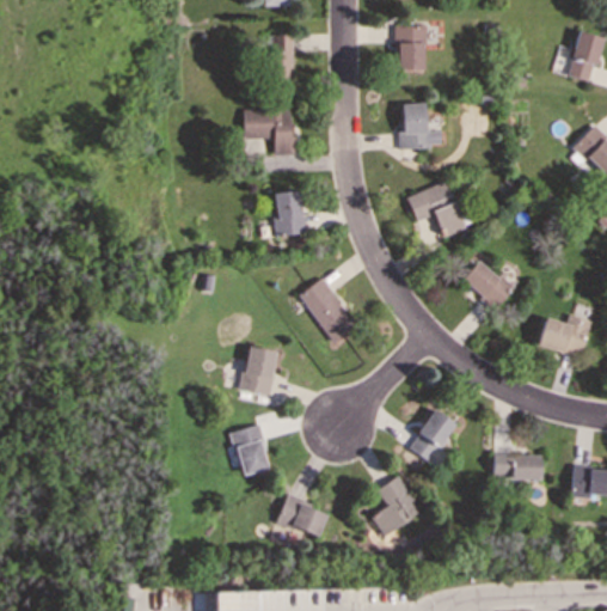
[(427,25),(398,25),(398,72),(427,71),(427,25)]
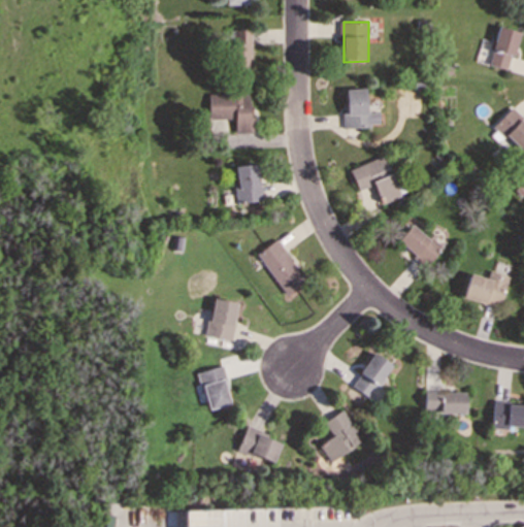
[(511,71),(522,33),(502,27),(490,65),(511,71)]
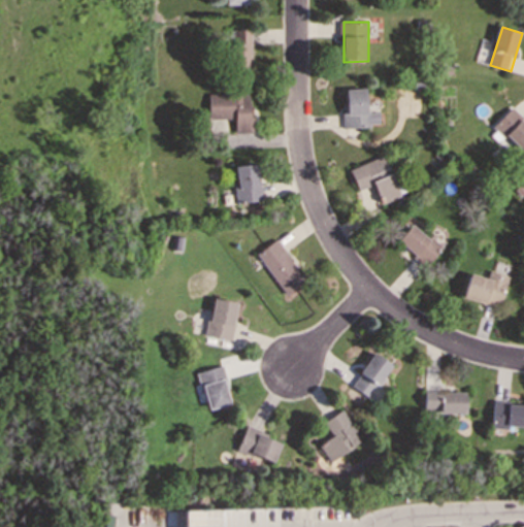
[(232,30),(234,70),(255,69),(253,29),(232,30)]
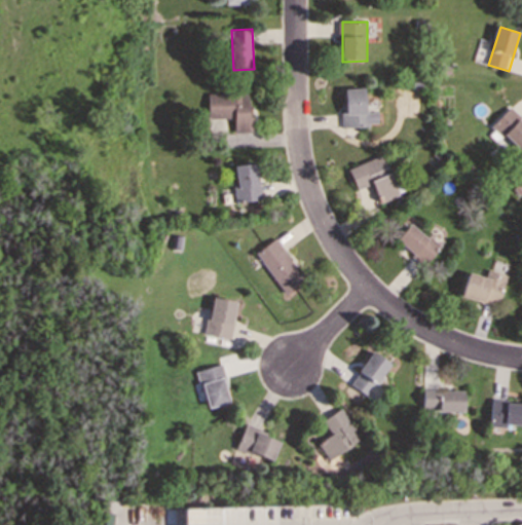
[(347,89),(347,114),(343,114),(344,128),(373,127),(373,123),(381,123),(380,111),(368,112),(367,88),(347,89)]
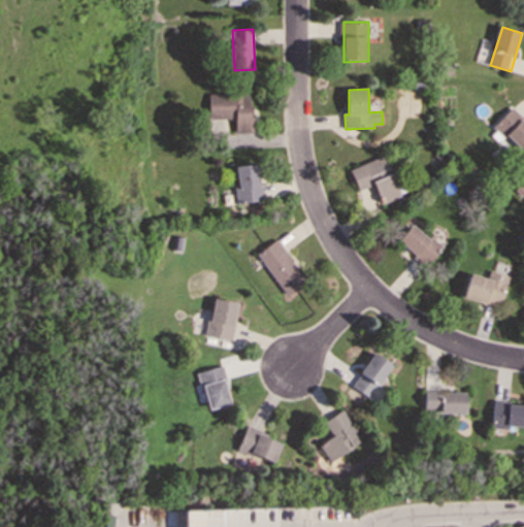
[(210,94),(211,120),(237,120),(237,134),(254,133),(253,93),(210,94)]
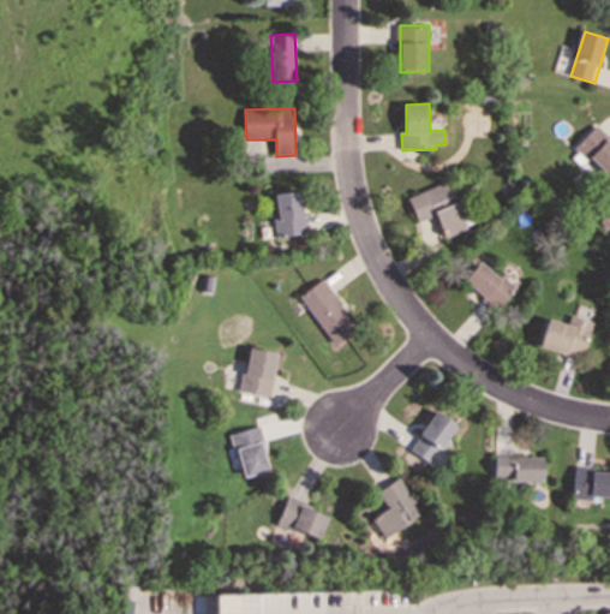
[(579,147),(609,176),(609,137),(598,126),(579,147)]
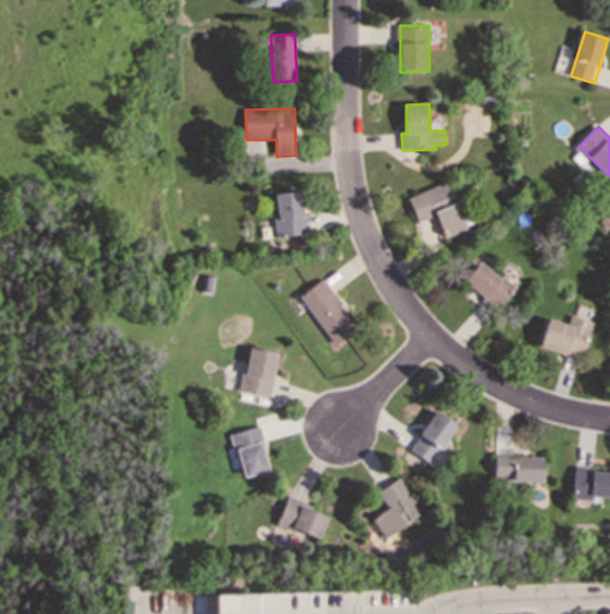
[(410,197),(419,224),(437,216),(446,238),(470,228),(452,182),(410,197)]
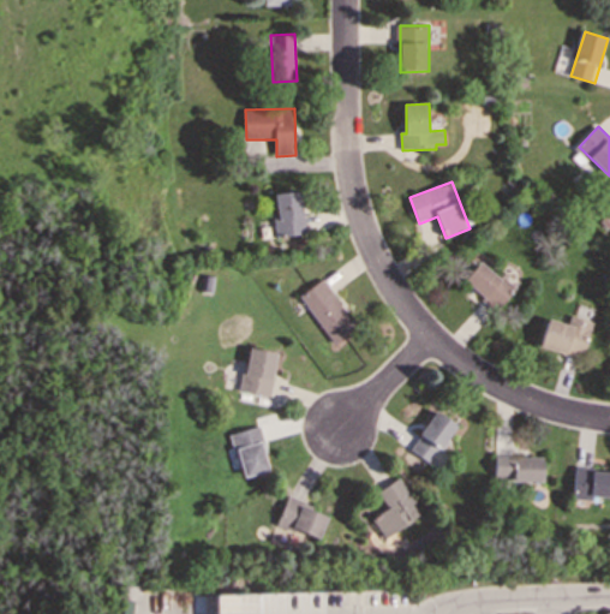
[(277,238),(306,236),(303,191),(276,194),(279,220),(275,221),(277,238)]
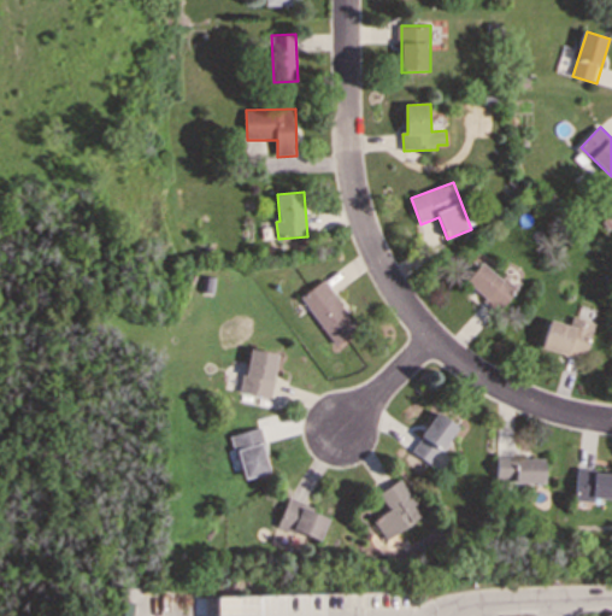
[(465,282),(499,312),(518,292),(484,260),(465,282)]
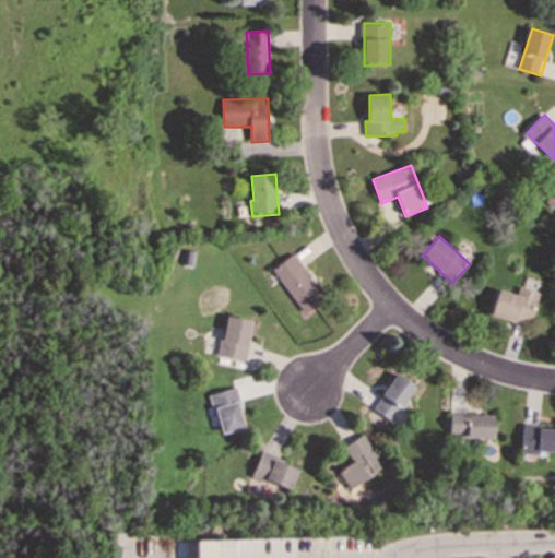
[(274,270),(305,312),(326,298),(295,254),(274,270)]
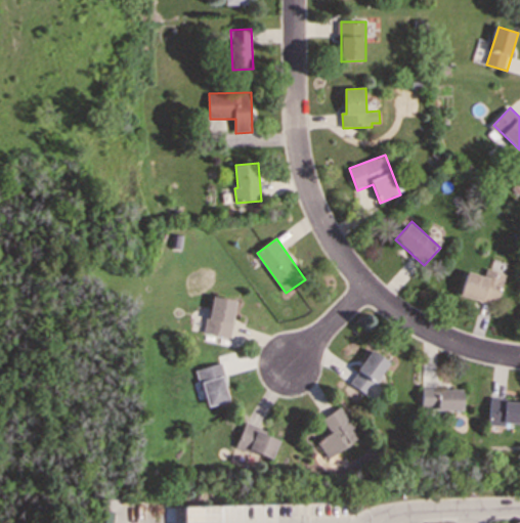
[(469,271),(462,295),(497,306),(507,274),(488,269),(485,277),(469,271)]
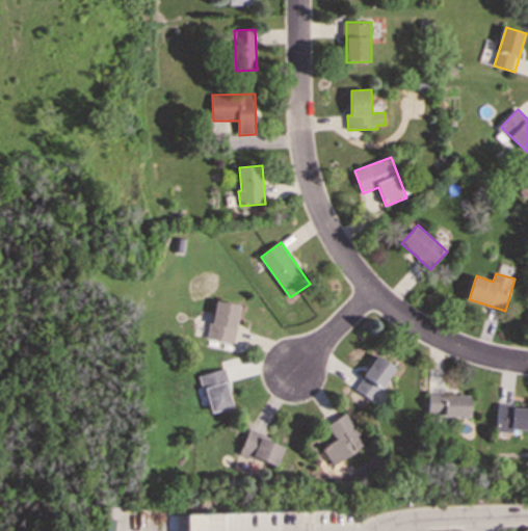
[(209,339),(235,343),(242,304),(216,300),(209,339)]
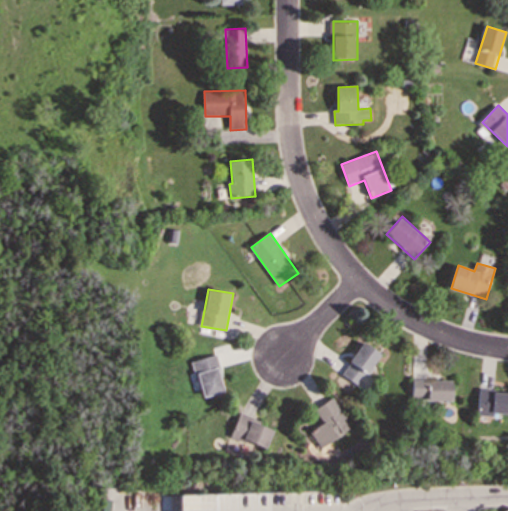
[(383,355),(366,343),(344,374),(361,386),(383,355)]
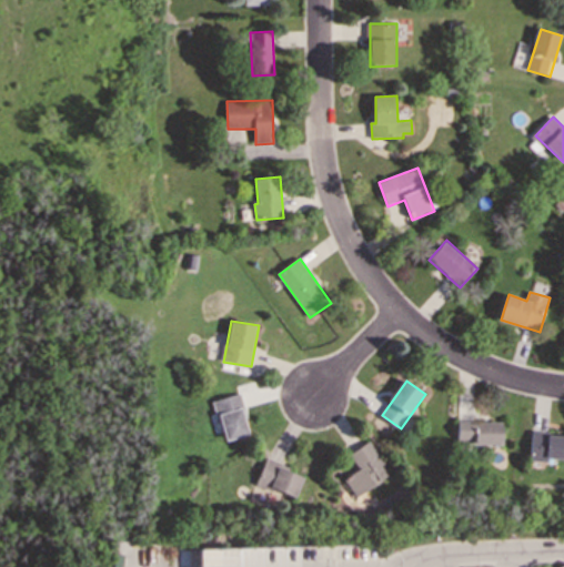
[(225,442),(252,435),(242,394),(215,401),(225,442)]
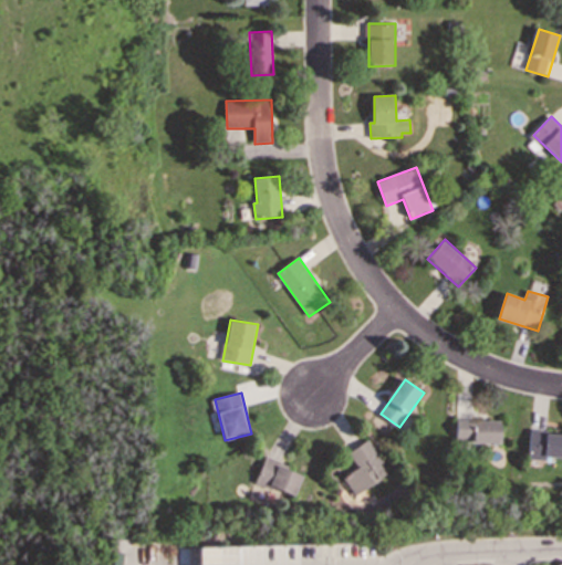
[(503,421),(459,420),(458,442),(503,443),(503,421)]
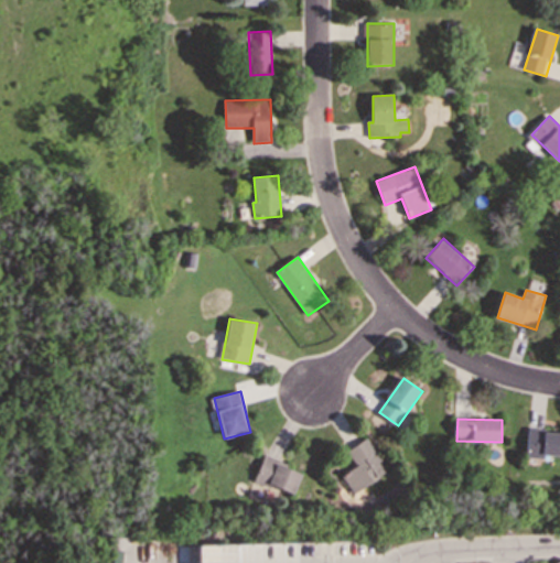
[(559,433),(531,430),(528,457),(545,458),(545,455),(559,456),(559,433)]
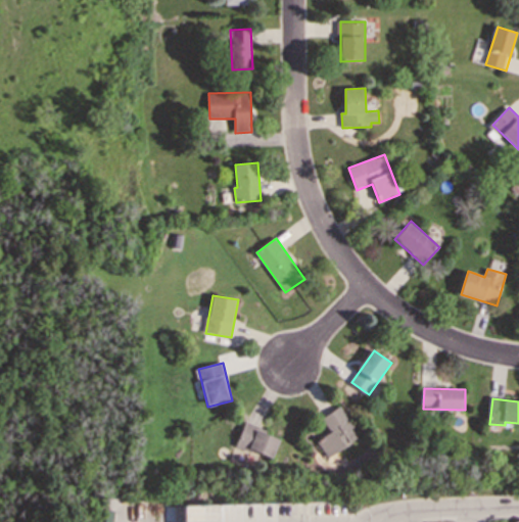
[(319,441),(331,459),(364,436),(342,407),(324,419),(333,432),(319,441)]
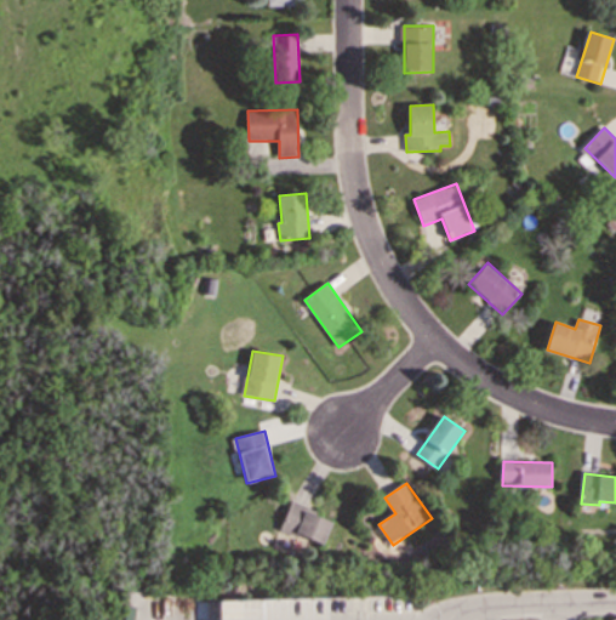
[(324,546),(335,519),(292,502),(281,529),(324,546)]
